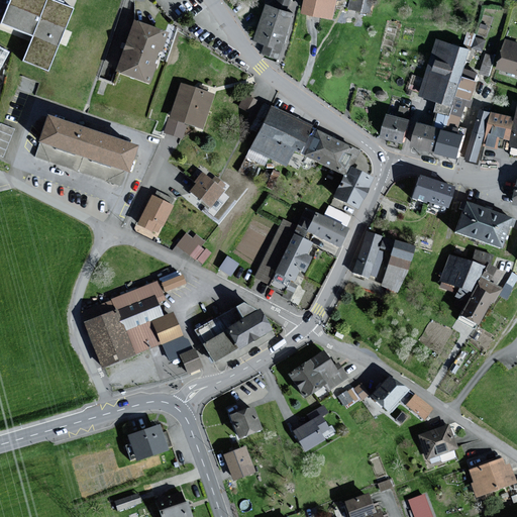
[(11,0),(3,22),(35,34),(25,60),(47,69),(71,9),(47,0),(11,0)]
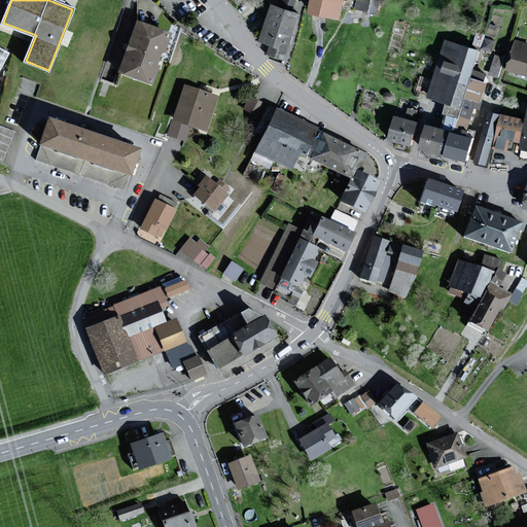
[(295,0),(282,0),(280,7),(275,5),(274,7),(264,39),(274,43),(274,45),(272,51),(286,57),(300,16),(301,12),(293,10),(295,0)]
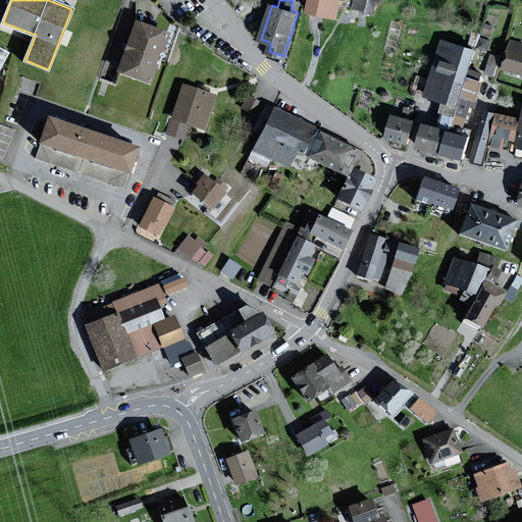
[(341,0),(311,0),(309,11),(337,16),(341,0)]
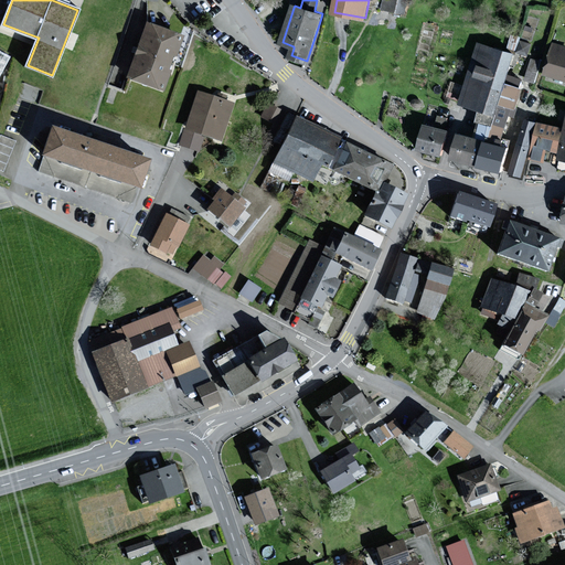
[(405,0),(384,0),(383,8),(404,12),(405,0)]
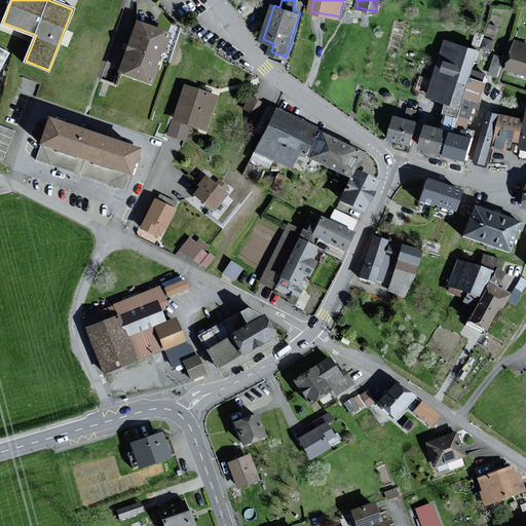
[(168,34),(138,23),(120,71),(151,82),(168,34)]
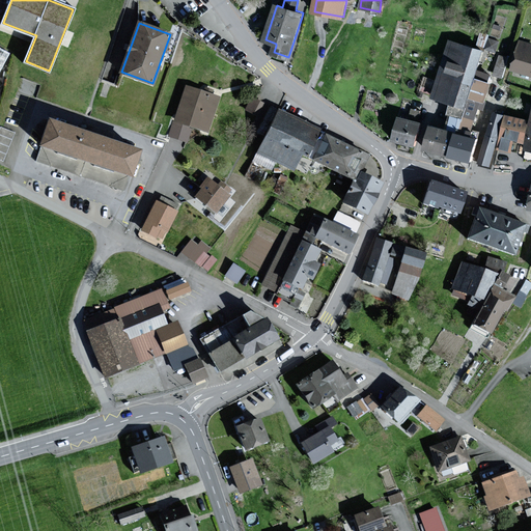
[(499,40),(490,38),(486,49),(496,51),(499,40)]
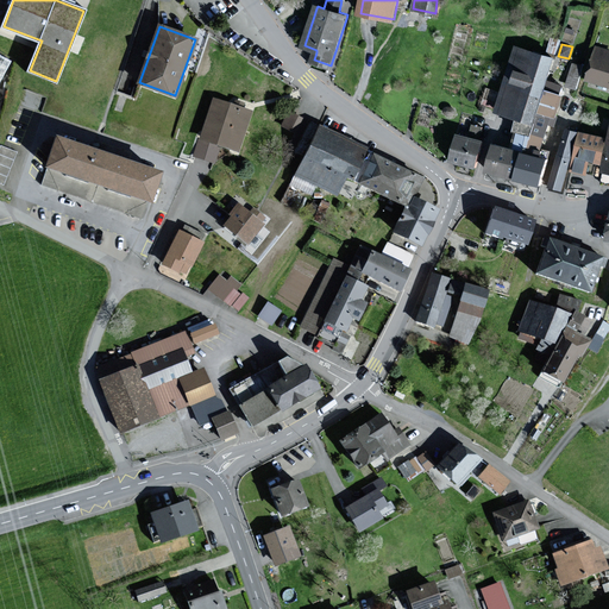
[(519,117),(535,121),(538,123),(540,113),(547,89),(550,81),(556,57),(516,46),(498,112),(519,117)]
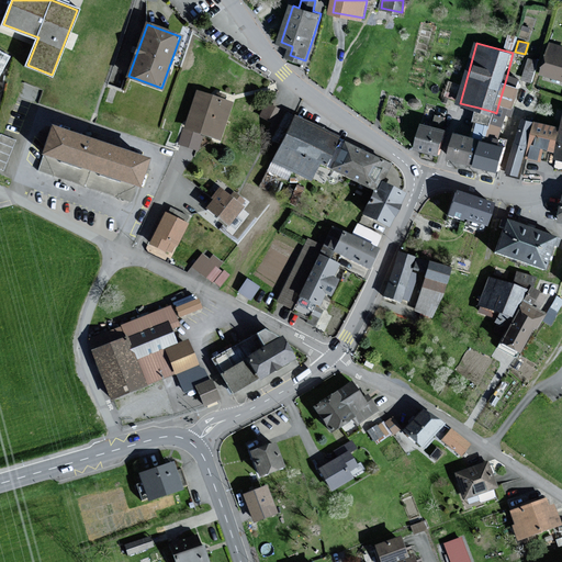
[(561,46),(552,43),(543,72),(561,78),(561,46)]
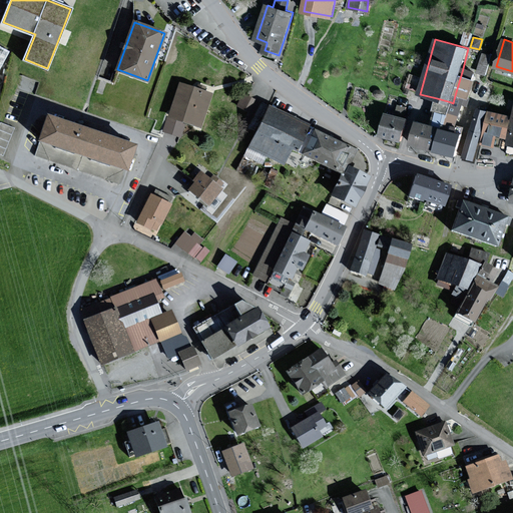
[(0,71),(11,51),(0,44),(0,71)]
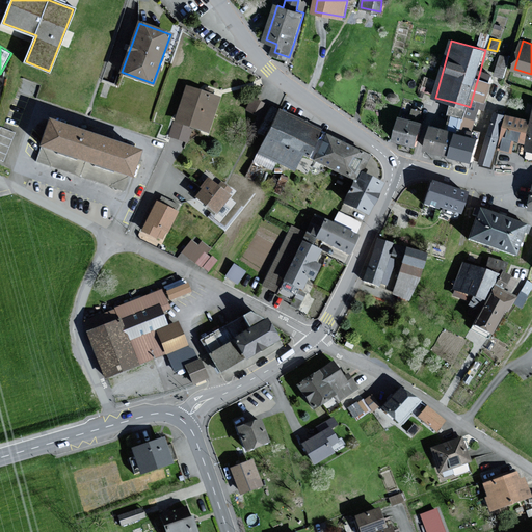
[(509,58),(501,56),(496,74),(504,76),(509,58)]
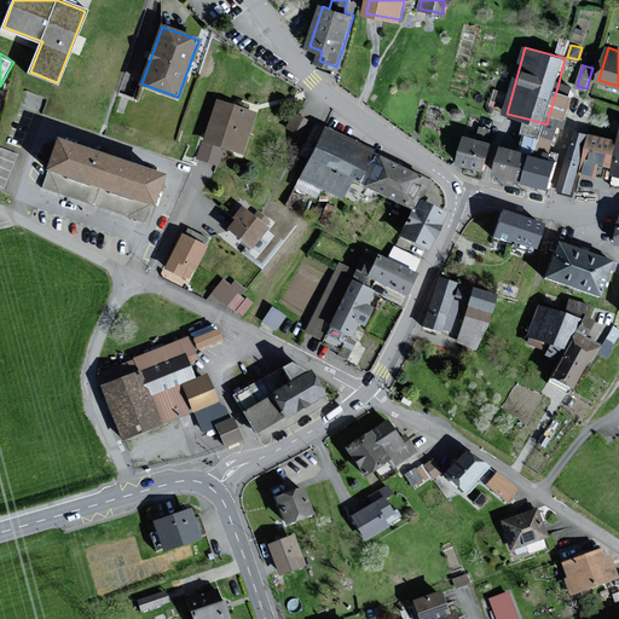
[(571,94),(573,86),(559,82),(556,91),(571,94)]
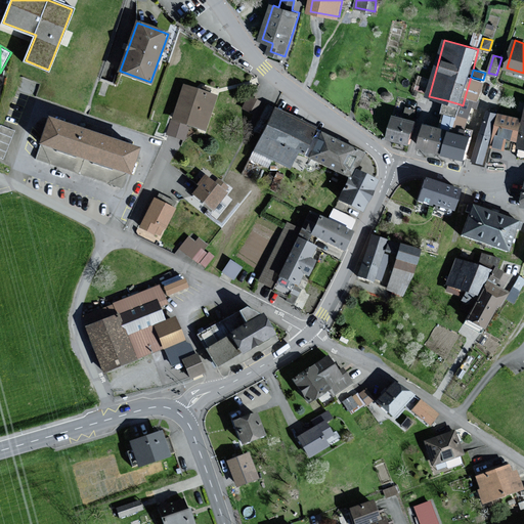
[(479,100),(485,81),(483,80),(471,77),(465,97),(479,100)]
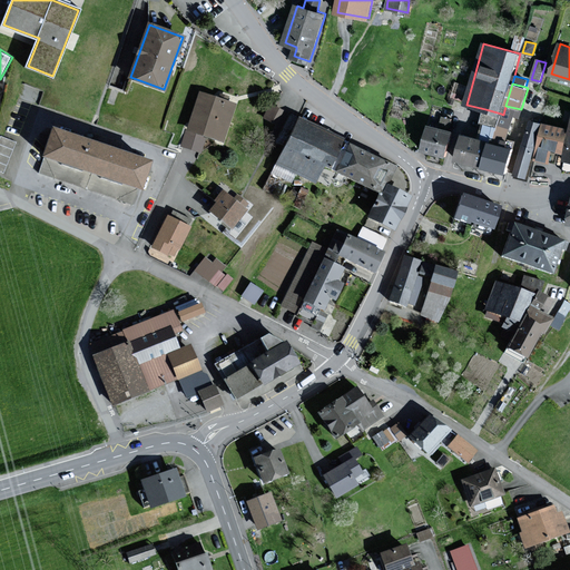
[(200,92),(183,145),(199,150),(205,135),(223,140),(235,105),(200,92)]
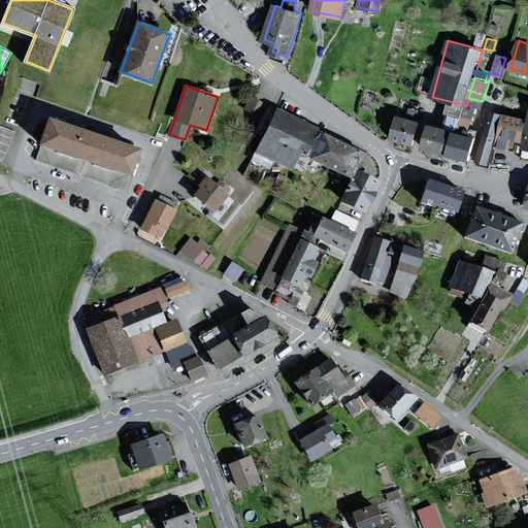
[(261,102),(251,97),(244,109),(256,113),(261,102)]
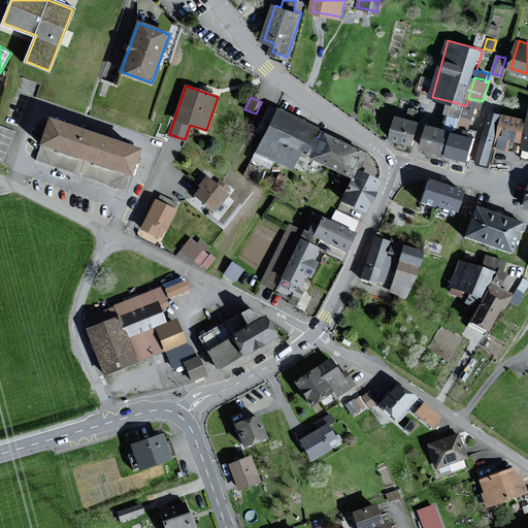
[(476,107),(482,108),(483,101),(468,98),(466,106),(463,117),(459,132),(453,131),(447,153),(450,154),(470,160),(476,137),(477,131),(470,129),(476,107)]
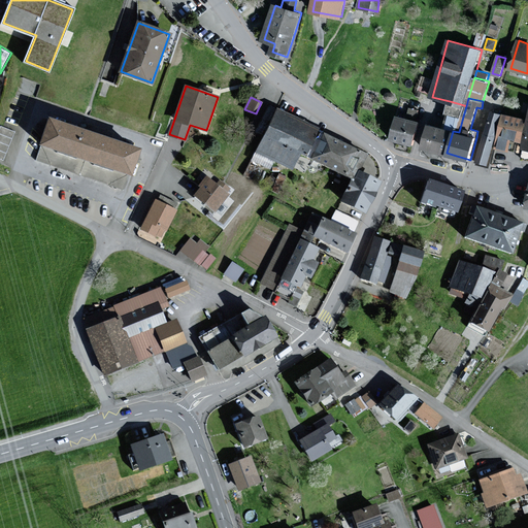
[(449,113),(463,117),(466,106),(464,105),(450,101),(447,112),(449,113)]
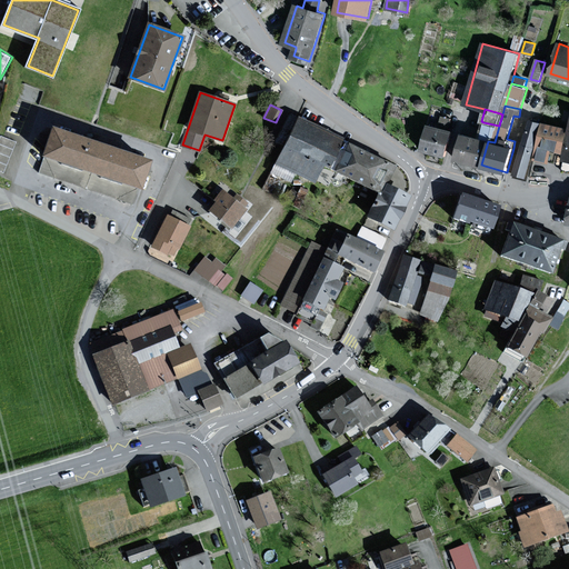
[(438,122),(449,125),(451,116),(440,113),(438,122)]
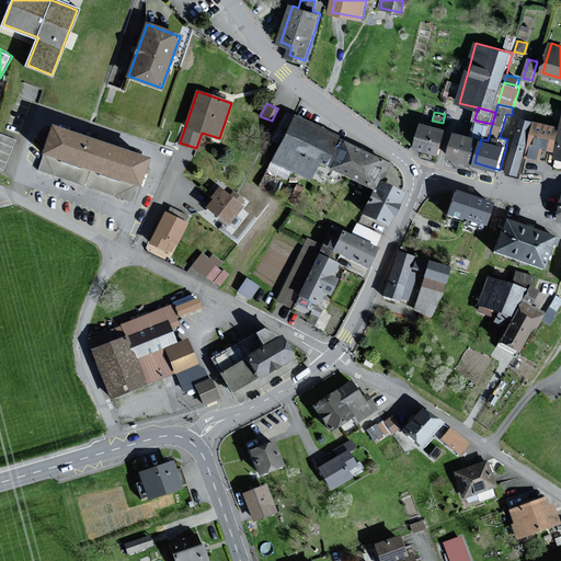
[(295,115),(273,161),(309,179),(318,161),(325,164),(339,136),(295,115)]
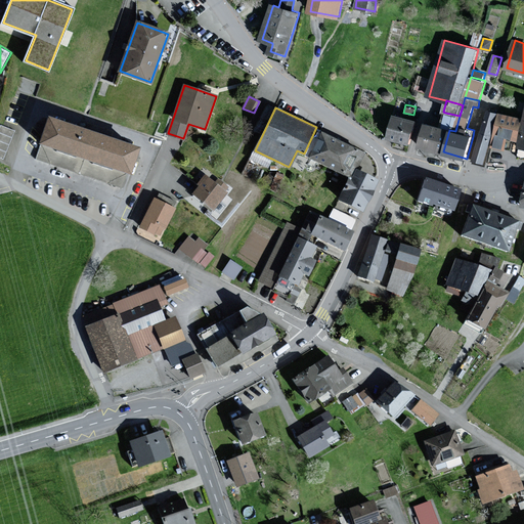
[(484,163),(498,114),(488,111),(475,160),(484,163)]
